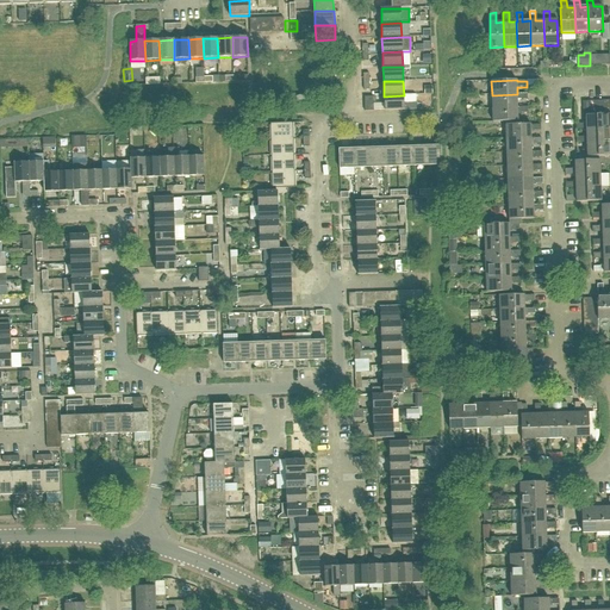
[(492,109),(517,107),(517,100),(527,100),(527,94),(517,94),(492,95),(492,109)]
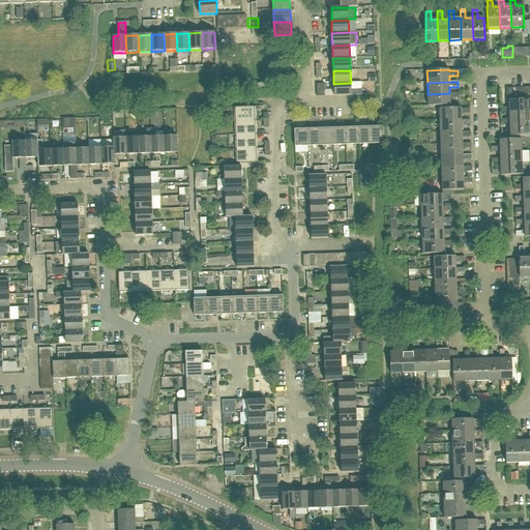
[(351,83),(333,84),(334,96),(361,95),(361,89),(353,90),(351,87),(351,83)]
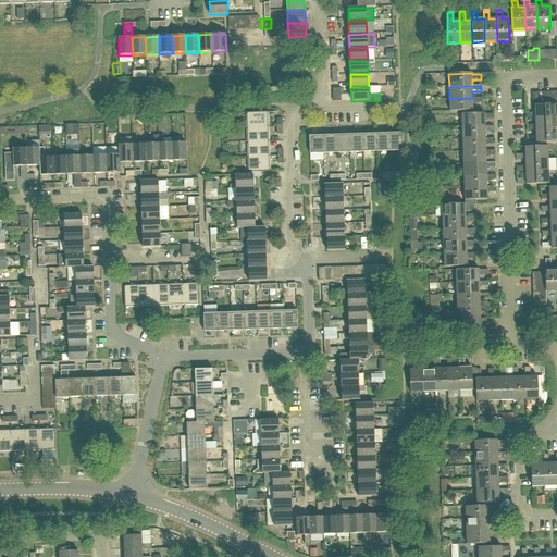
[(472,98),(449,99),(450,112),(473,111),(472,104),(482,103),(482,98),(472,99),(472,98)]
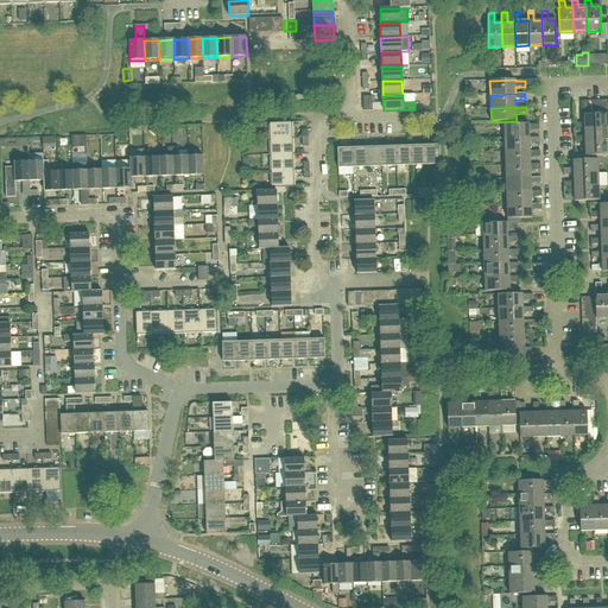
[(607,128),(607,114),(601,115),(593,115),(586,115),(583,115),(584,124),(574,124),(574,130),(584,130),(607,128)]
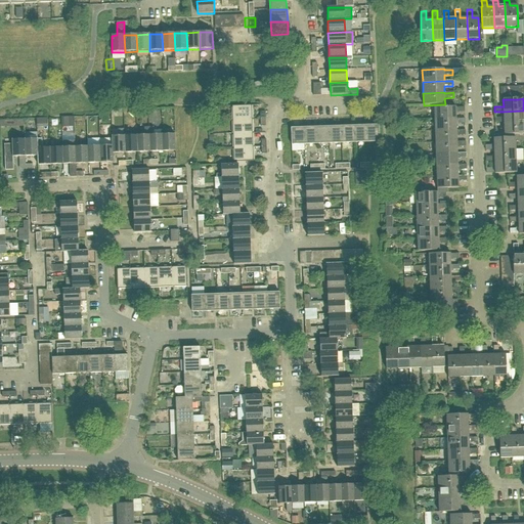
[(232,120),(252,120),(252,105),(232,106),(232,120)]
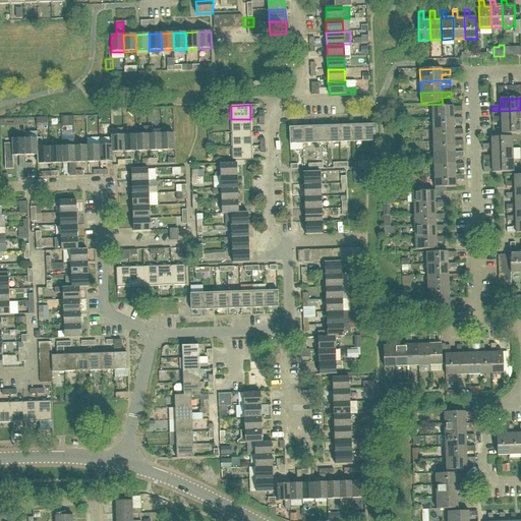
[(431,119),(454,118),(454,112),(462,111),(462,107),(453,107),(453,106),(431,107),(431,119)]
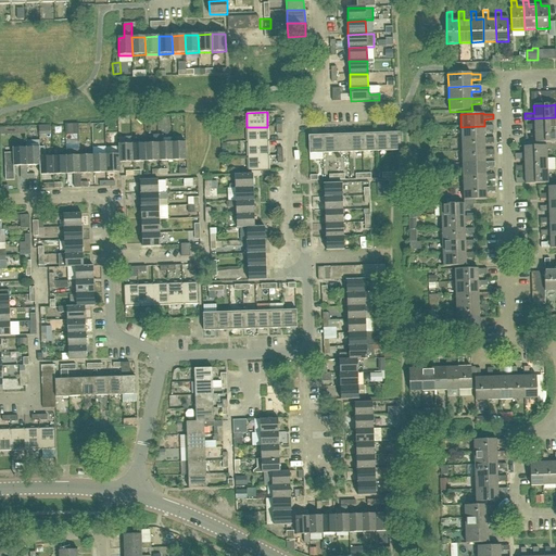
[(534,130),(555,129),(555,117),(534,118),(534,125),(526,125),(526,130),(534,130)]
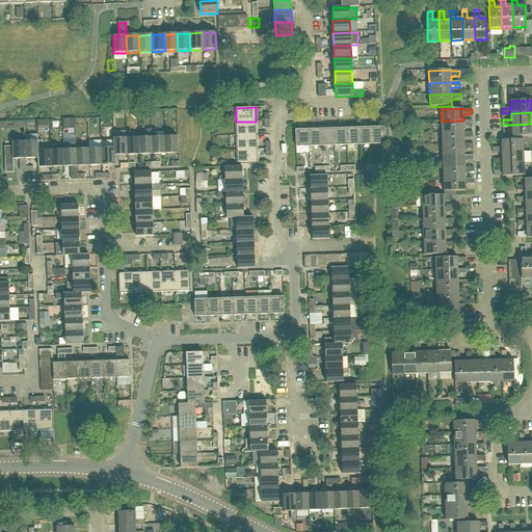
[(49,129),(49,121),(37,121),(37,129),(49,129)]
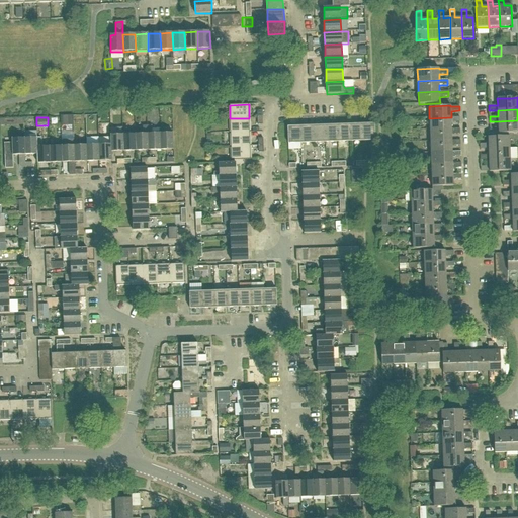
[(430,130),(451,128),(451,122),(459,122),(459,117),(451,117),(429,118),(430,130)]
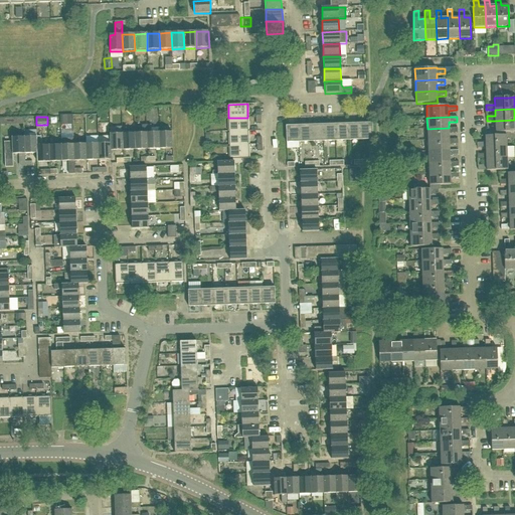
[(229,132),(248,131),(247,118),(228,118),(229,132)]
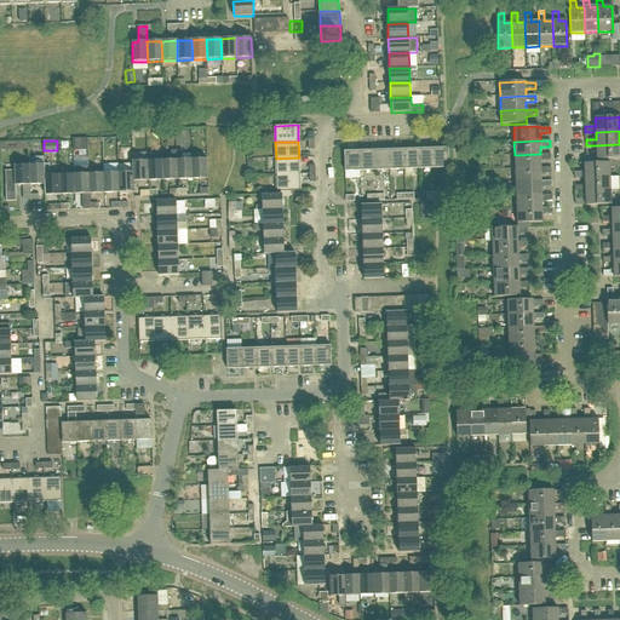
[(619,144),(596,145),(597,153),(586,154),(586,159),(597,159),(597,160),(619,159),(619,144)]
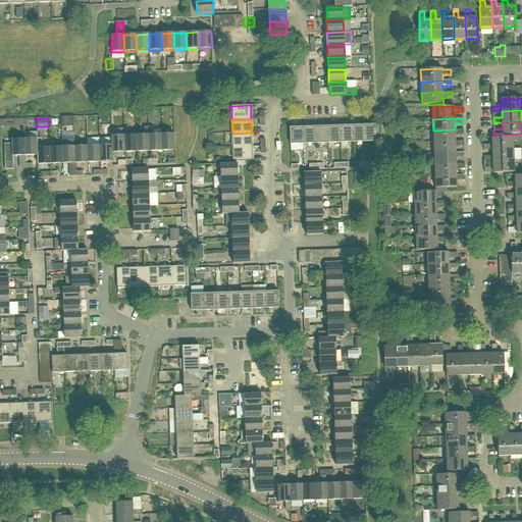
[(364,125),(365,142),(378,142),(377,124),(364,125)]
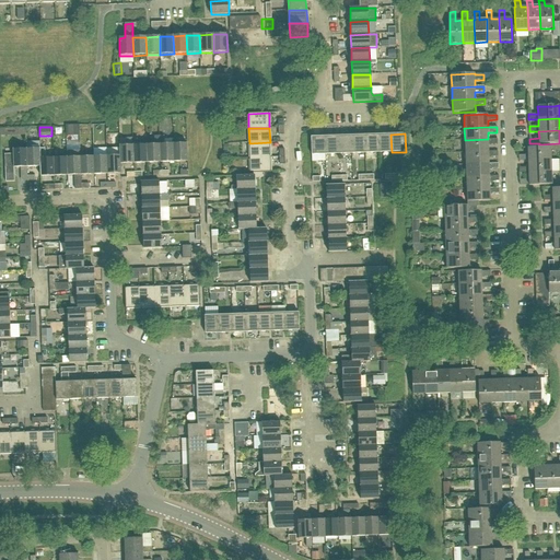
[(365,153),(378,153),(377,135),(364,136),(365,153)]
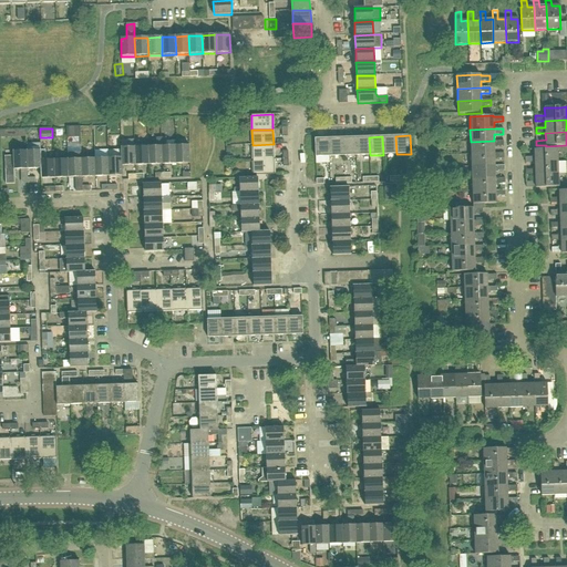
[(383,155),(397,154),(395,136),(382,136),(383,155)]
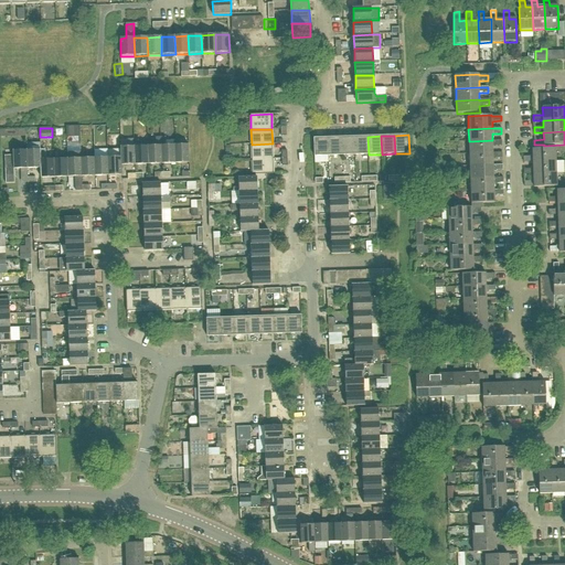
[(162,163),(176,163),(174,146),(174,140),(166,140),(166,137),(161,138),(161,146),(162,163)]
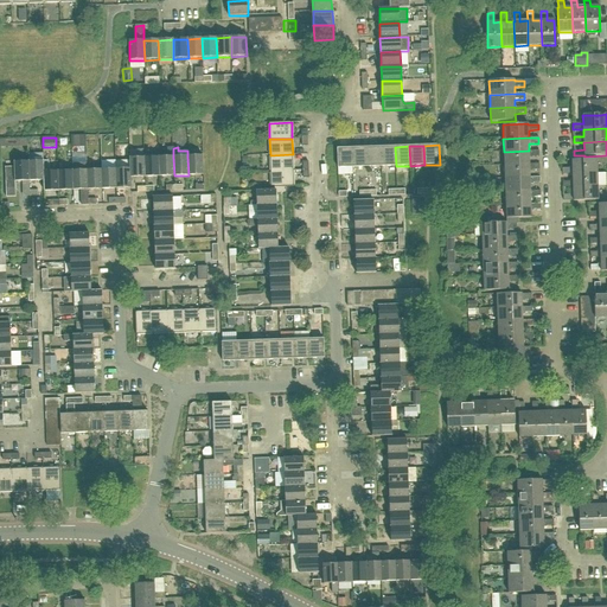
[(352,167),(368,167),(366,147),(352,148),(352,167)]
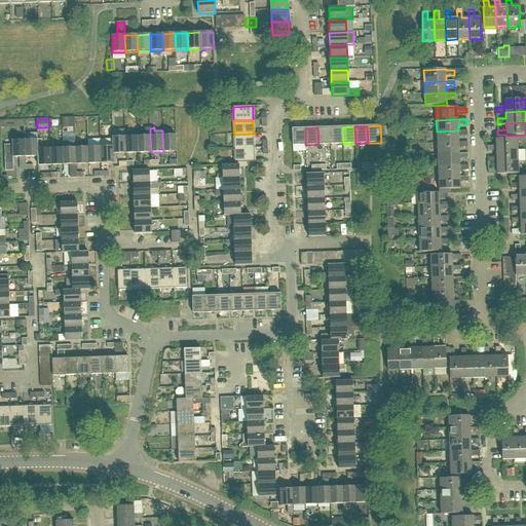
[(318,145),(331,144),(330,127),(317,127),(318,145)]
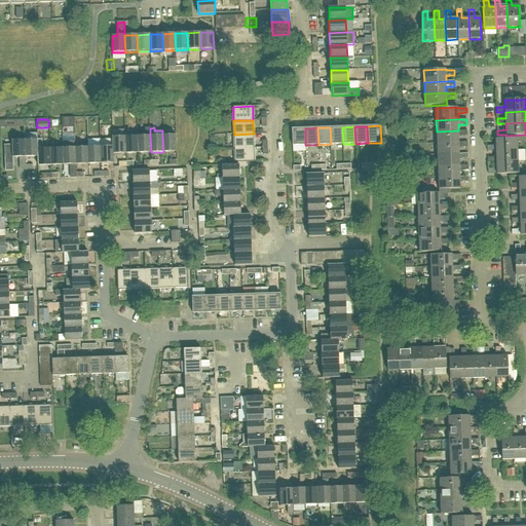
[(331,144),(343,144),(342,127),(330,127),(331,144)]
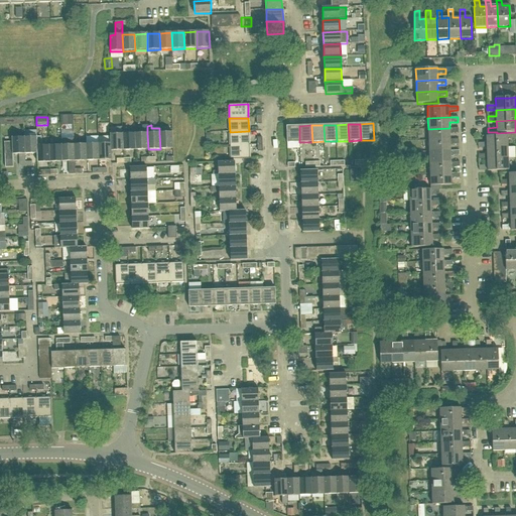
[(148,149),(147,133),(147,126),(142,126),(143,133),(135,133),(135,150),(148,149)]
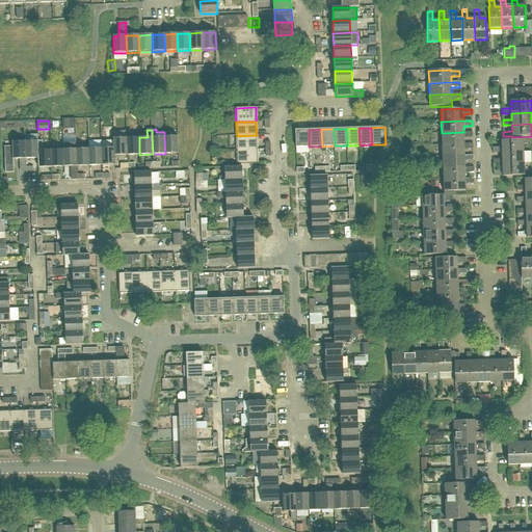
[(296,148),(309,147),(309,130),(298,130),(295,130),(296,148)]
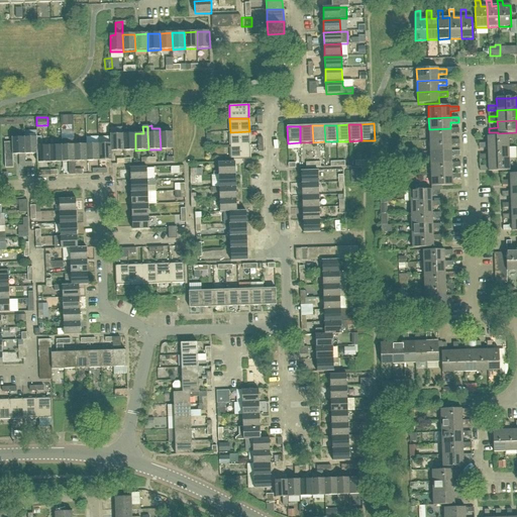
[(429,140),(451,139),(450,133),(459,133),(459,128),(450,128),(429,129),(429,140)]
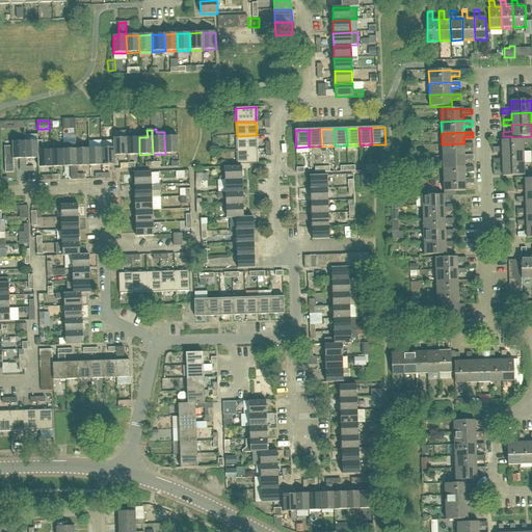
[(237,150),(257,149),(257,135),(237,136),(237,150)]
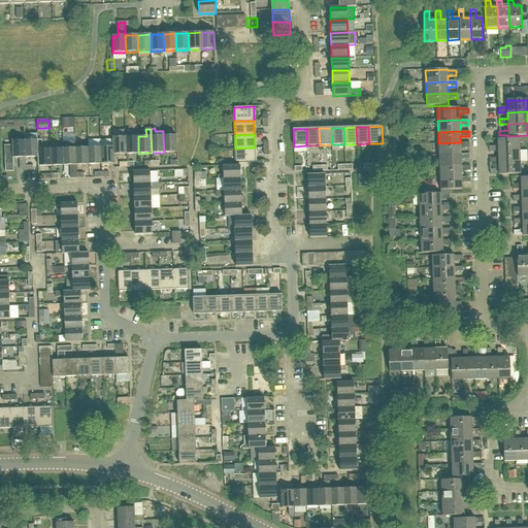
[(163,136),(164,153),(176,153),(176,135),(163,136)]
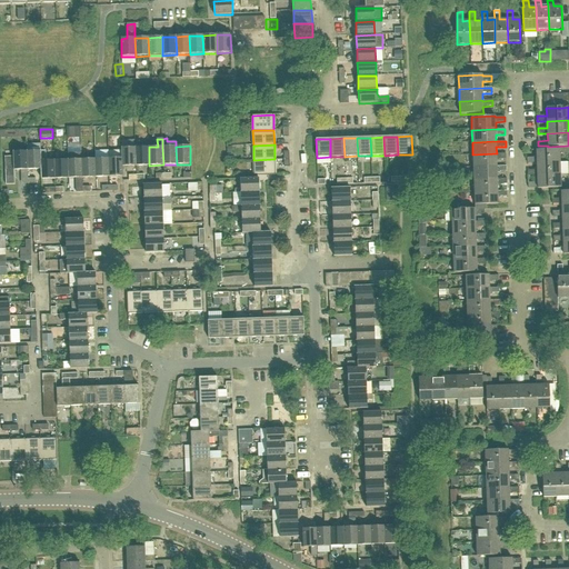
[(136,166),(149,166),(149,147),(136,148),(136,166)]
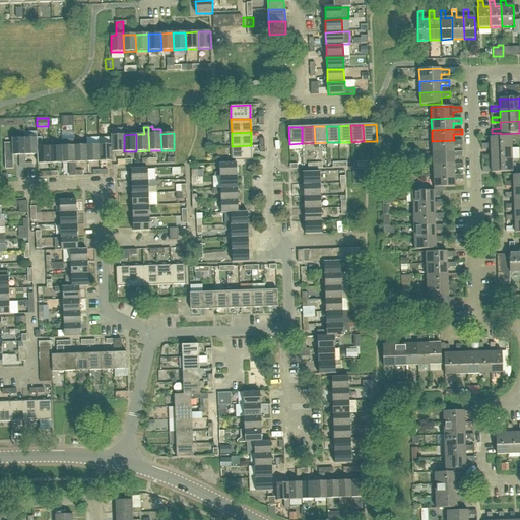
[(112,152),(124,151),(124,135),(111,135),(112,144),(112,152)]
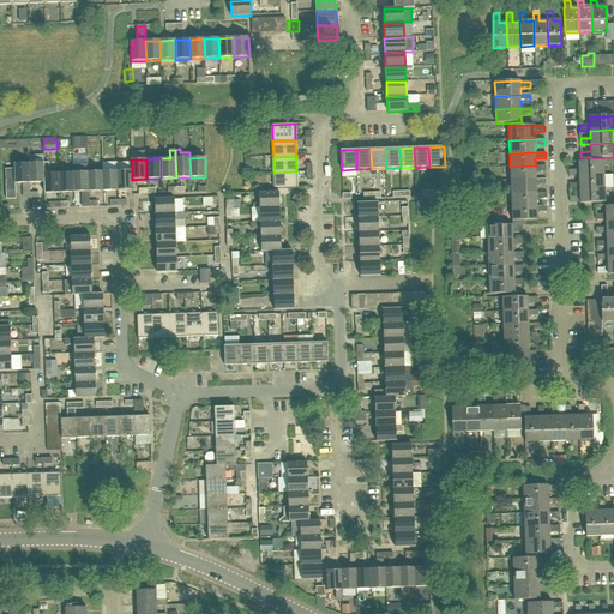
[(579,176),(605,175),(605,162),(578,162),(579,170),(569,170),(569,176),(579,176)]
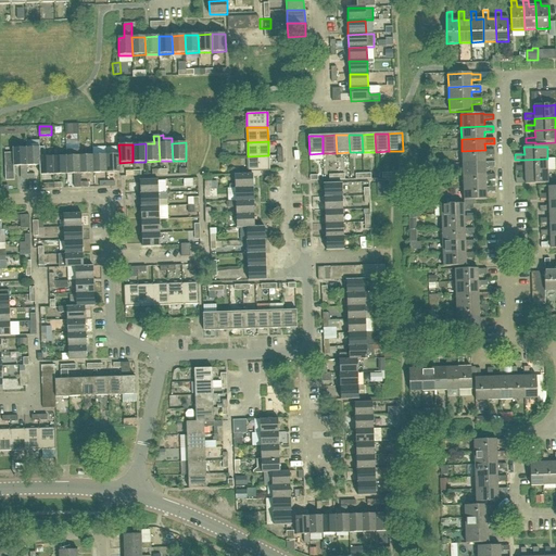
[(14,174),(14,166),(27,166),(26,148),(13,149),(13,153),(4,153),(5,174),(14,174)]
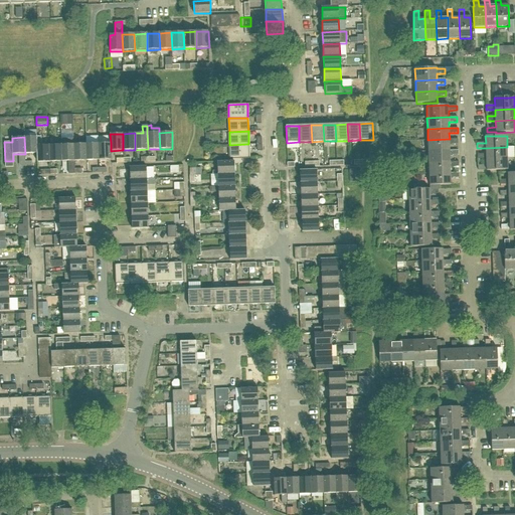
[(25,154),(37,153),(37,146),(37,137),(24,137),(25,154)]
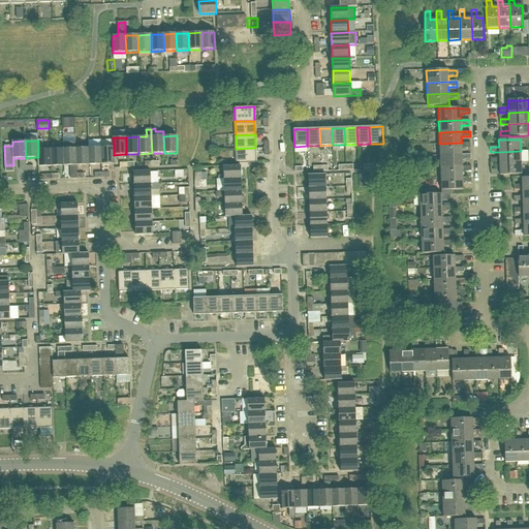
[(51,166),(51,149),(42,150),(41,141),(38,141),(38,150),(38,157),(38,166),(51,166)]
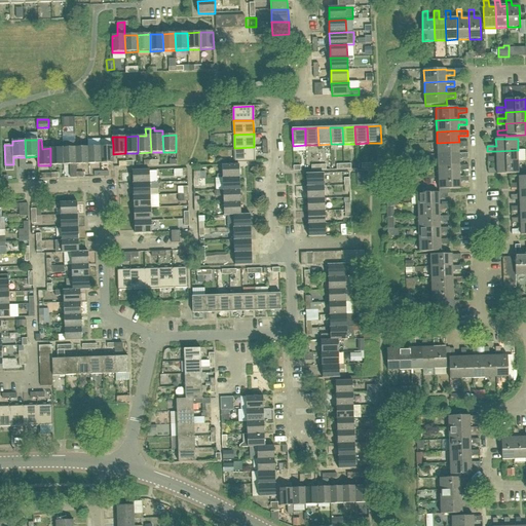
[(438,154),(459,154),(459,147),(467,147),(467,142),(459,143),(459,142),(437,143),(438,154)]
